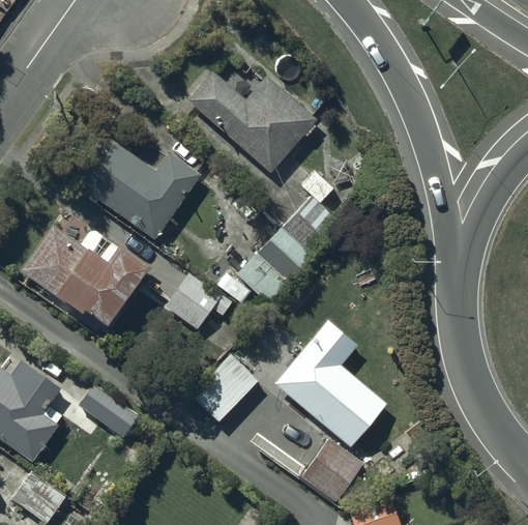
[(215,68),(186,103),(271,173),(317,117),(265,75),(248,95),(215,68)]
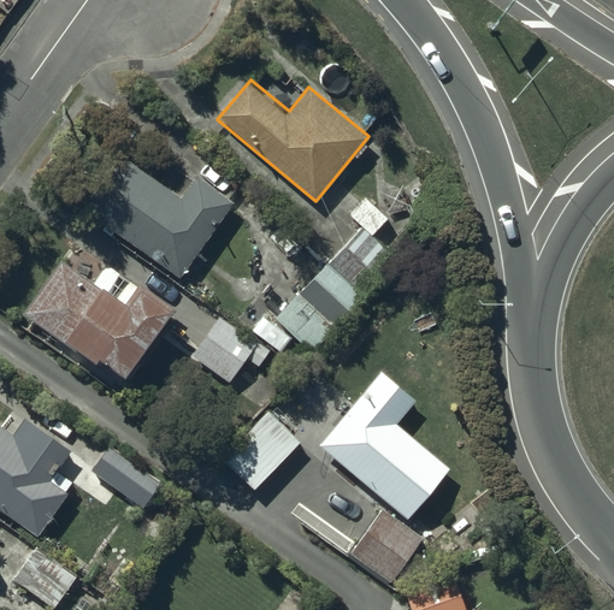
[(83,212),(182,278),(234,201),(198,173),(181,196),(122,153),(83,212)]
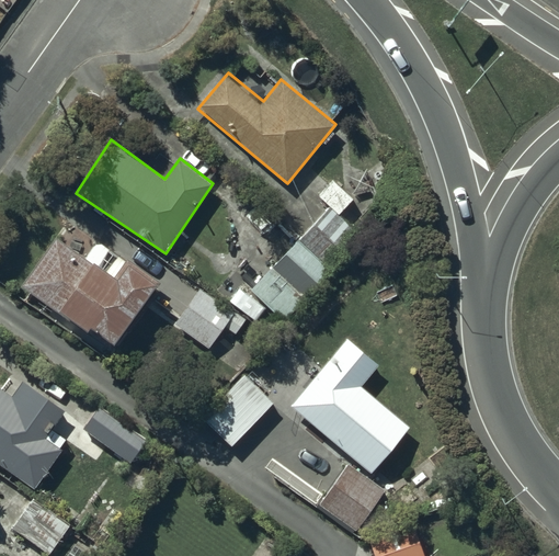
[(333,180),(319,196),(340,215),(355,199),(333,180)]
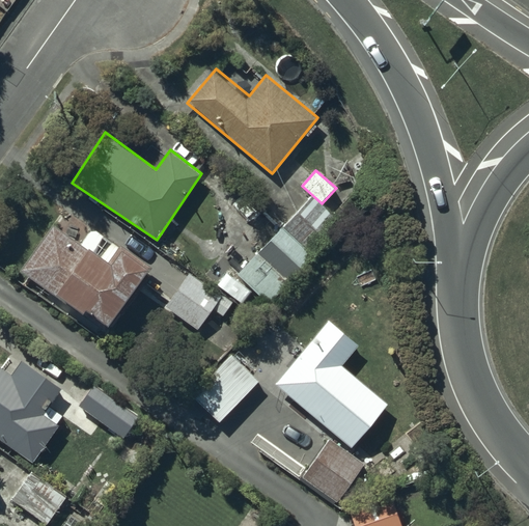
[(347,229),(312,196),(238,276),(270,306),(313,258),(317,263),(347,229)]
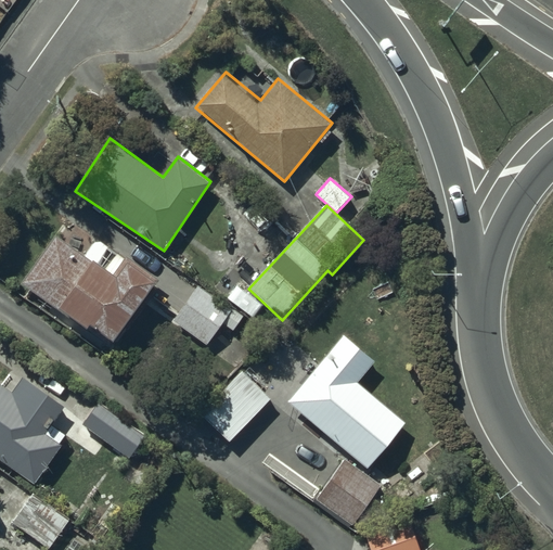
[(64,218),(21,282),(59,307),(61,305),(88,323),(90,319),(113,335),(155,272),(126,253),(123,257),(64,218)]
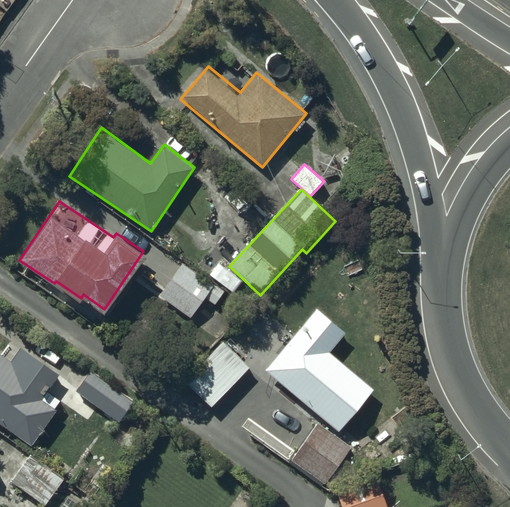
[(226,294),(182,264),(164,291),(196,313),(205,300),(216,308),(226,294)]
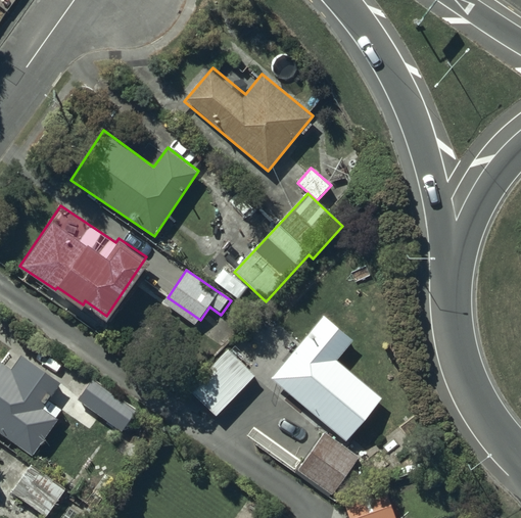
[(250,289),(224,270),(215,282),(241,301),(250,289)]
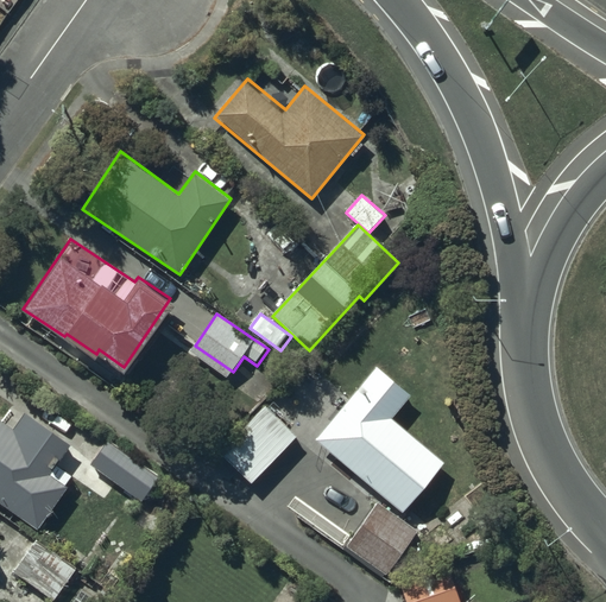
[(376,363),(315,438),(404,514),(447,461),(393,418),(414,393),(376,363)]
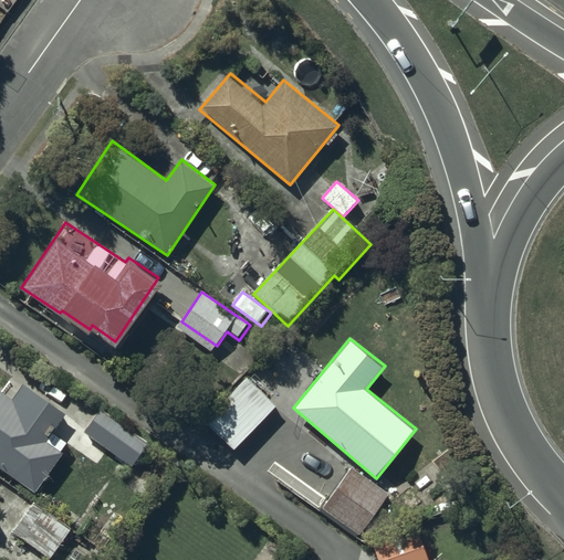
[(247,376),(204,420),(233,450),(277,405),(247,376)]
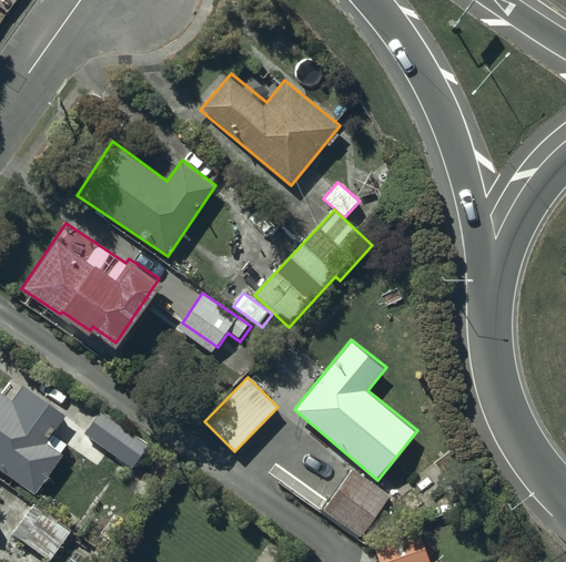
[(12,399),(0,390),(0,468),(34,493),(69,446),(51,432),(64,412),(23,382),(12,399)]
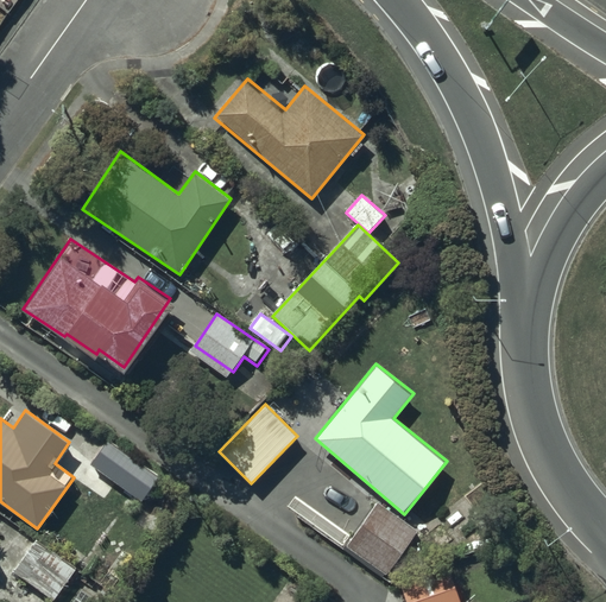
[(158,477),(107,442),(88,468),(139,505),(158,477)]
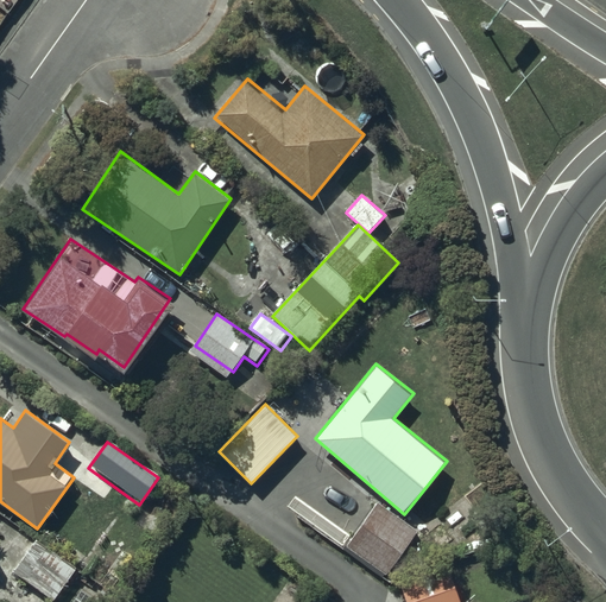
[(378,502),(346,546),(389,576),(420,532),(378,502)]
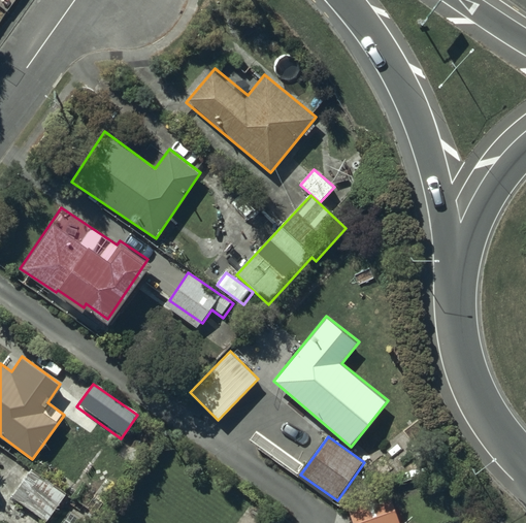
[(30,469),(10,497),(45,522),(47,522),(66,496),(30,469)]
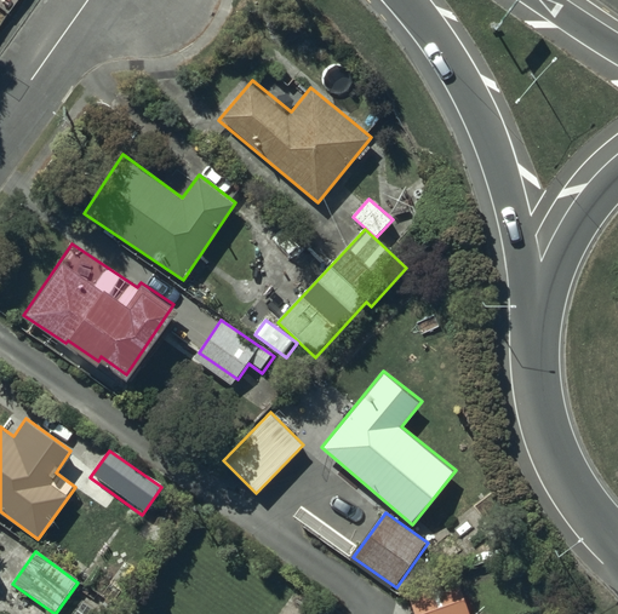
[(411,601),(416,613),(470,613),(459,583),(411,601)]
